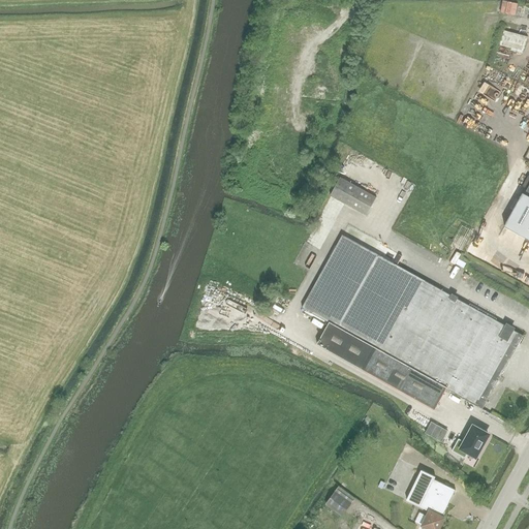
[(518,17),(521,4),(504,1),(501,12),(518,17)]
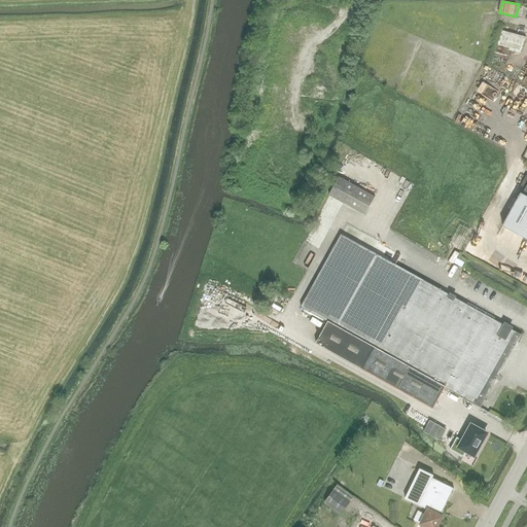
[(524,53),(526,40),(526,37),(503,31),(499,45),(524,53)]
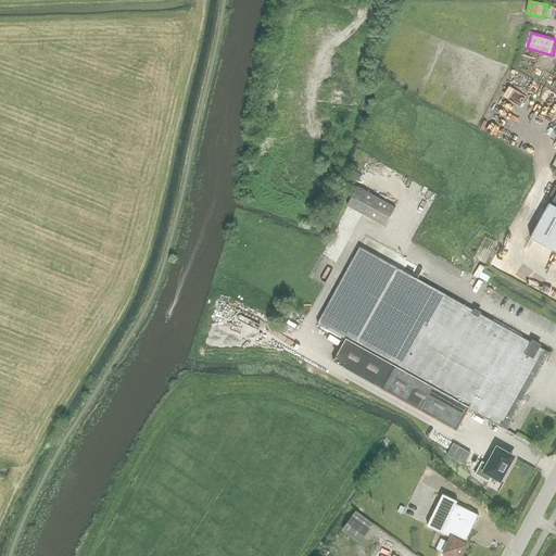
[(494,118),(508,125),(517,106),(503,100),(494,118)]
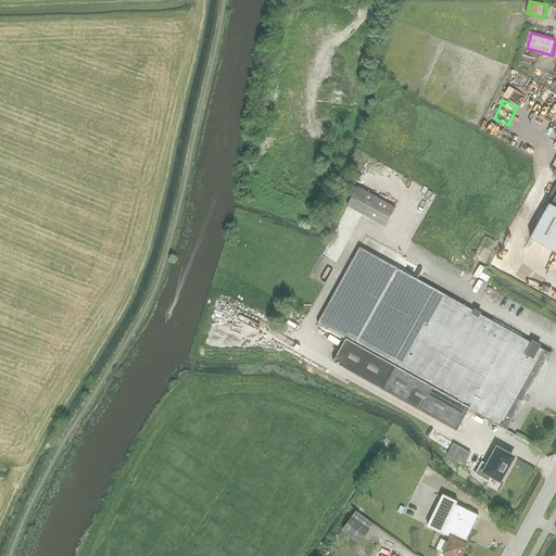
[(386,226),(395,207),(358,187),(348,205),(350,206),(364,215),(386,226)]
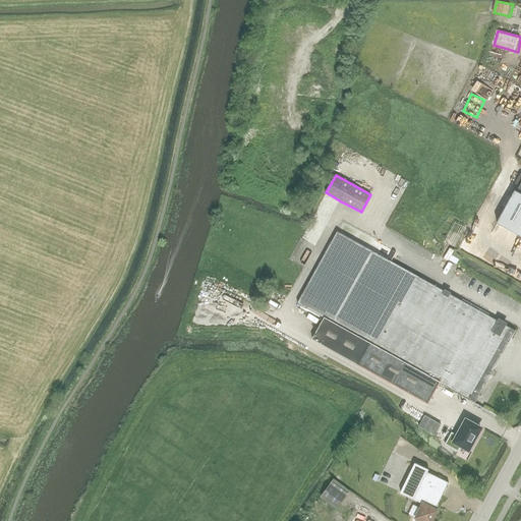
[(520,196),(513,193),(495,225),(520,238),(520,196)]
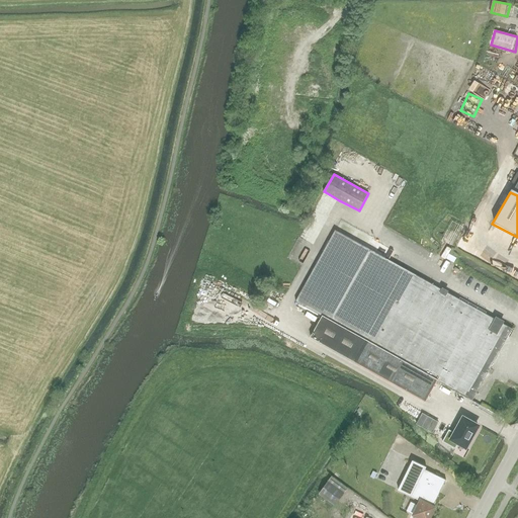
[(232,247),(237,233),(232,231),(226,245),(232,247)]
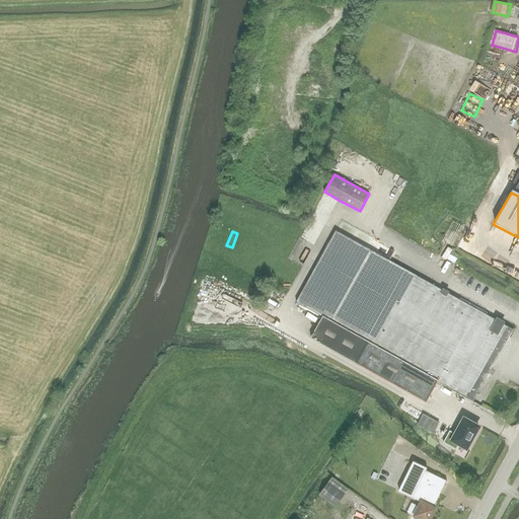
[(394,356),(410,328),(434,285),(336,231),(296,302),(323,316),(311,338),(382,377),(394,356)]
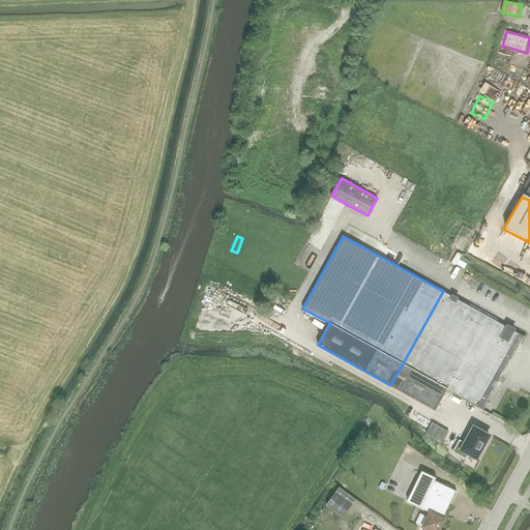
[(476,339),(489,317),(443,291),(418,335),(403,363),(420,374),(448,389),(466,400),(483,369),(494,349),(476,339)]
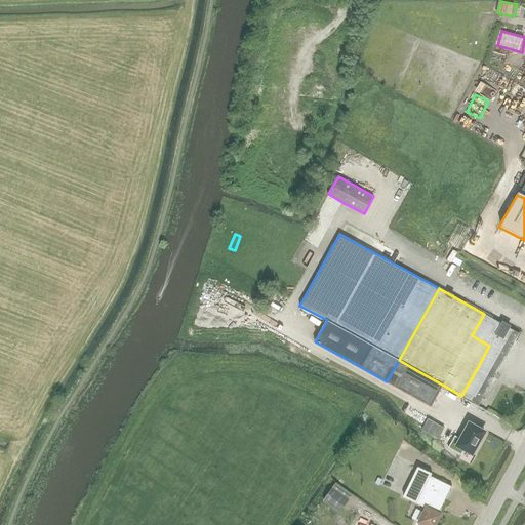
[(520,333),(484,314),(472,335),(489,346),(479,365),(496,375),(520,333)]
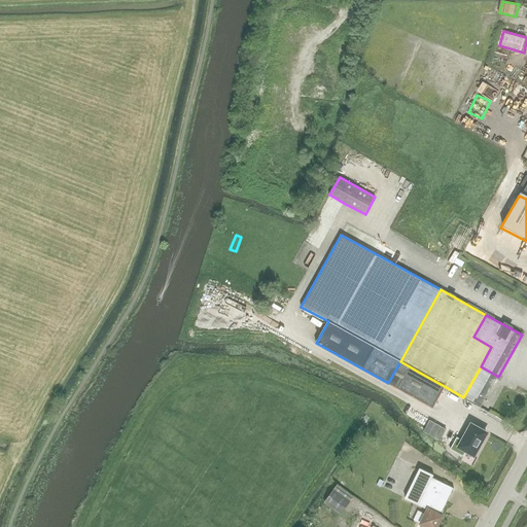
[(388,383),(407,393),(418,372),(400,361),(388,383)]
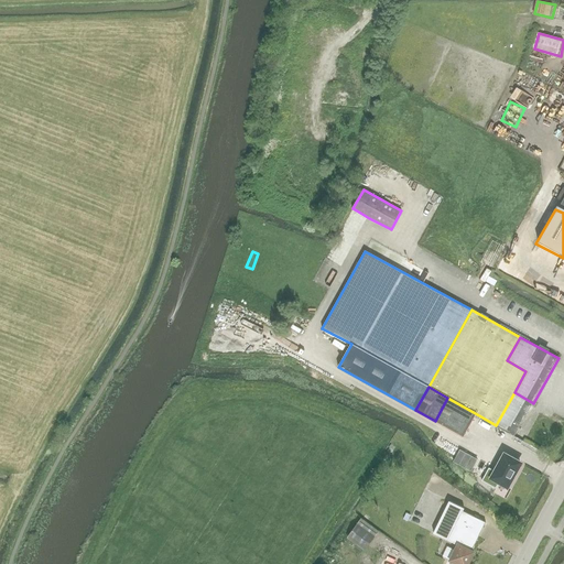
[(520,426),(533,403),(514,392),(496,425),(514,435),(516,434),(520,426)]
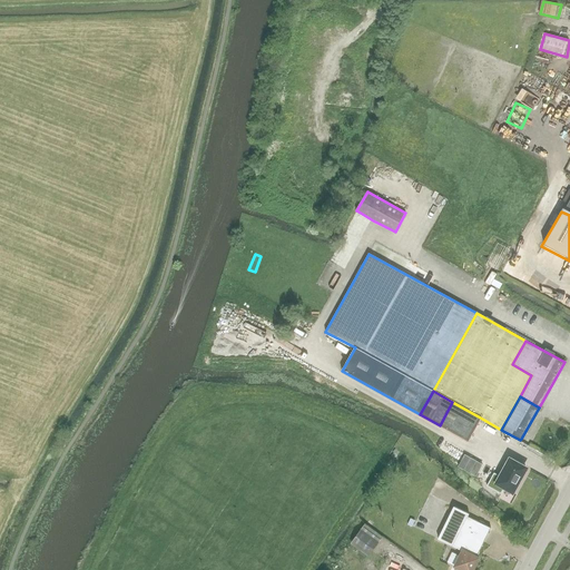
[(469,442),(482,419),(452,402),(440,425),(469,442)]
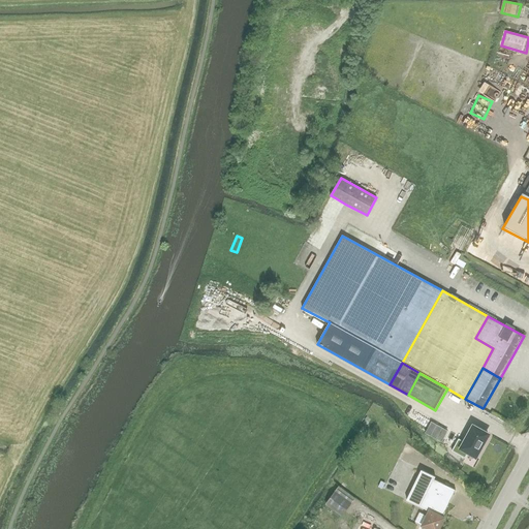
[(484,407),(488,410),(492,402),(488,400),(484,407)]
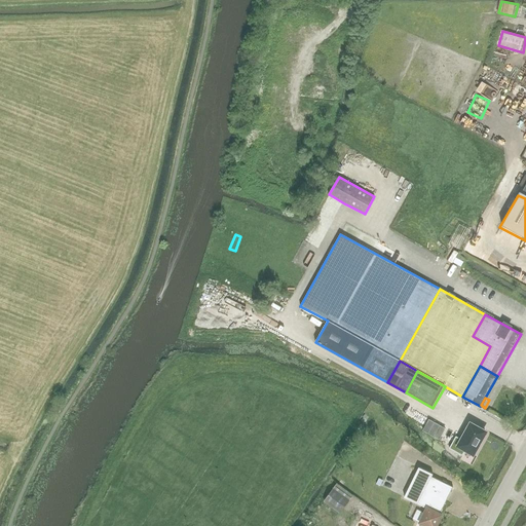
[(485,433),(471,424),(462,440),(456,437),(450,448),(462,456),(466,450),(474,454),(485,433)]
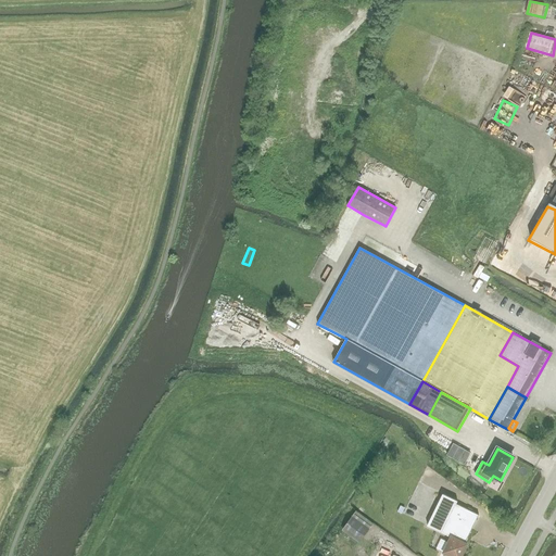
[(452,538),(465,543),(479,515),(456,504),(458,502),(443,494),(428,526),(452,538)]
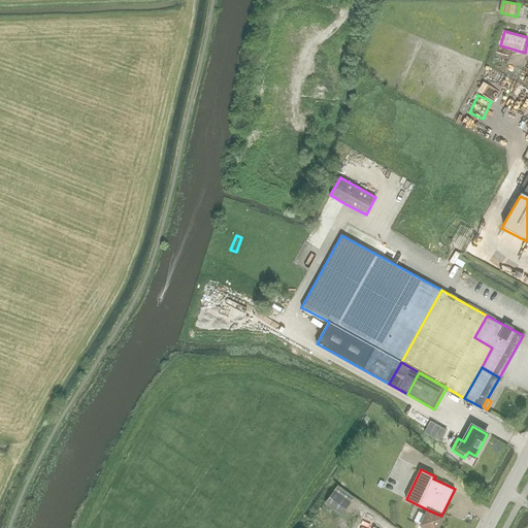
[(352,502),(335,491),(326,504),(341,516),(352,502)]
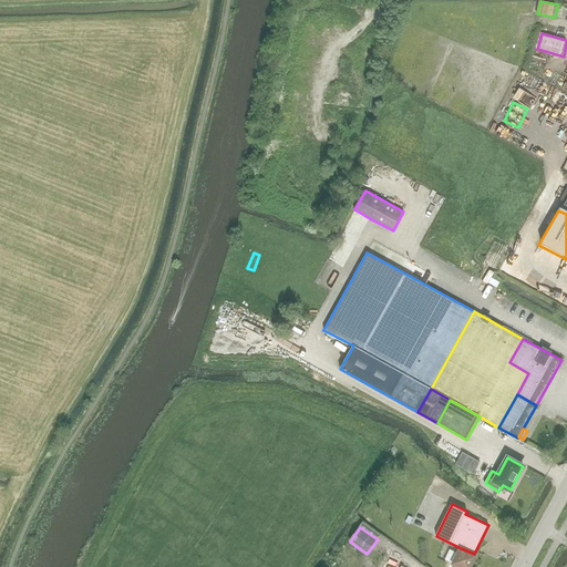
[(471,566),(476,556),(474,554),(461,548),(453,564),(452,566),(453,566),(460,566),(471,566)]
